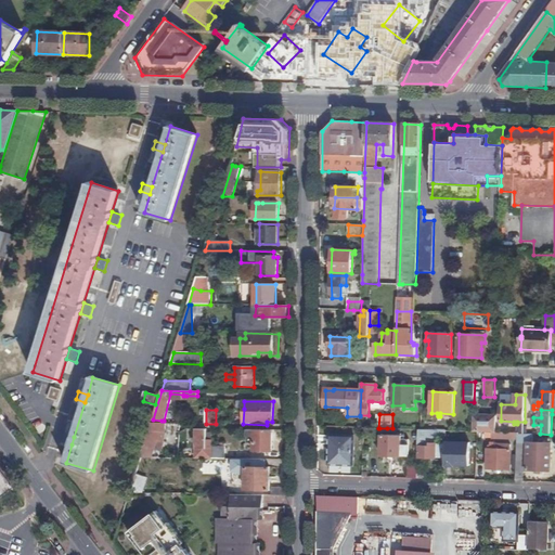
[(494,415),(474,414),(473,431),(493,433),(495,433),(497,415),(494,415)]
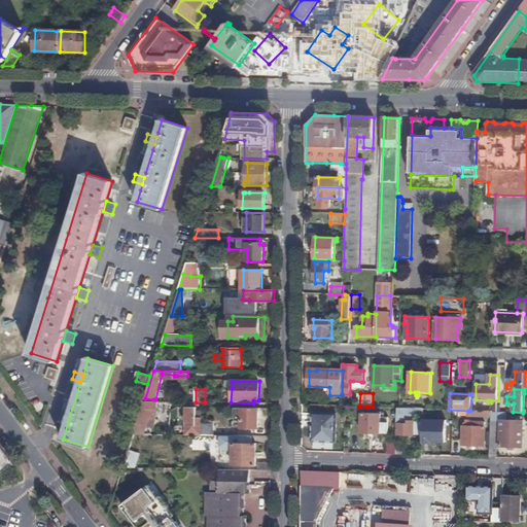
[(144,401),(134,434),(145,435),(150,418),(156,419),(159,411),(156,411),(156,401),(153,401),(144,401)]
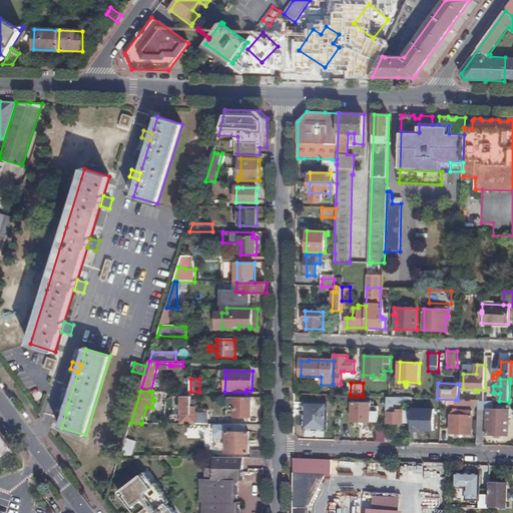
[(180,415),(191,415),(191,397),(181,397),(180,415)]
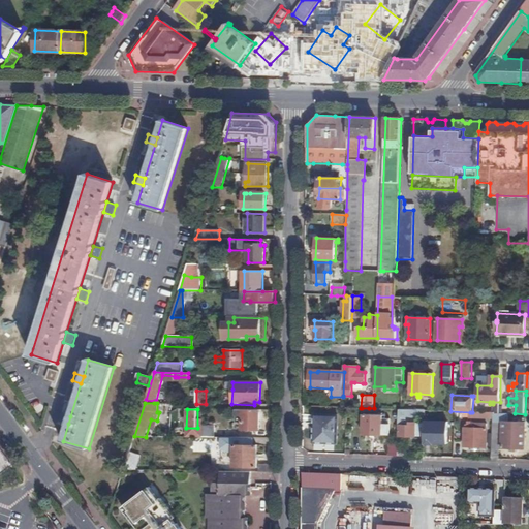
[(400,409),(399,436),(415,437),(416,416),(425,416),(426,410),(402,409),(400,409)]
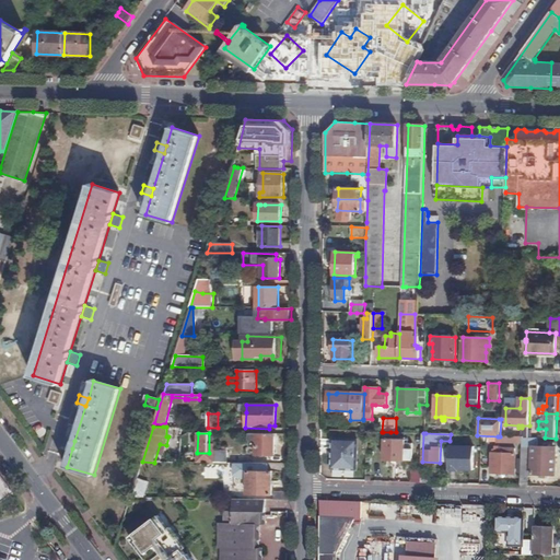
[(275,455),(276,434),(249,434),(249,448),(257,448),(256,455),(275,455)]
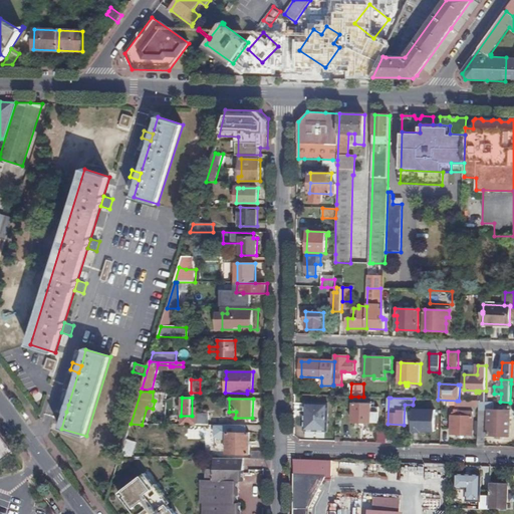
[(479,407),(478,446),(485,446),(486,420),(487,420),(487,410),(491,410),(491,407),(510,408),(510,410),(513,410),(513,402),(510,403),(500,402),(486,401),(480,401),(479,407)]
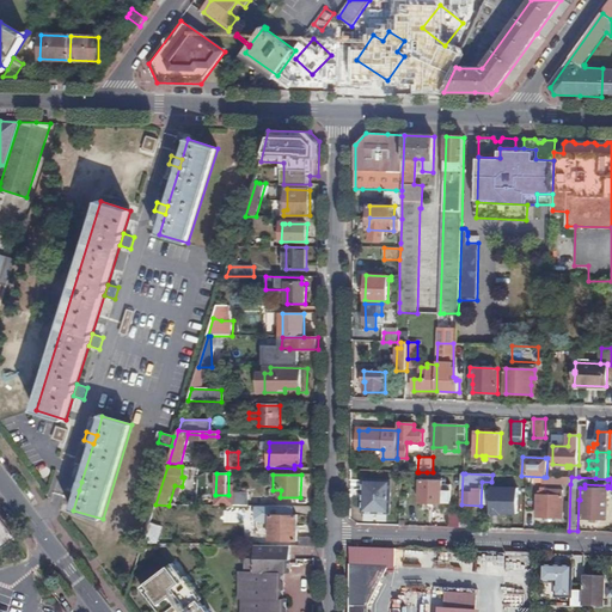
[(79,490),(81,482),(71,478),(68,487),(79,490)]
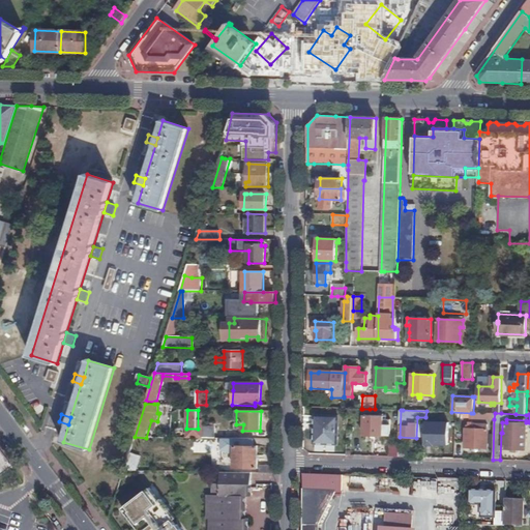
[(334,417),(316,416),(314,444),(333,444),(334,417)]
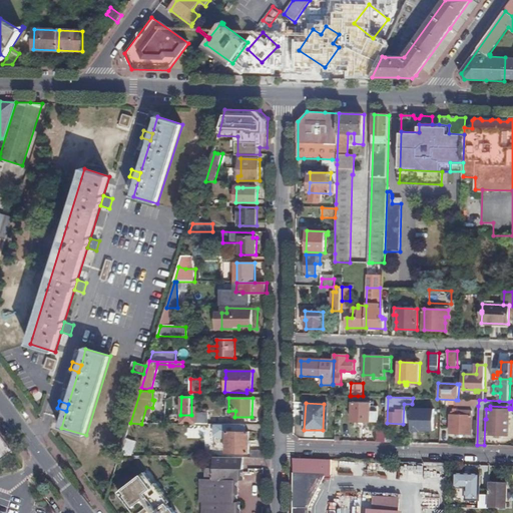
[(353,403),(353,421),(371,422),(371,421),(378,421),(378,407),(375,407),(375,404),(371,404),(371,403),(353,403)]
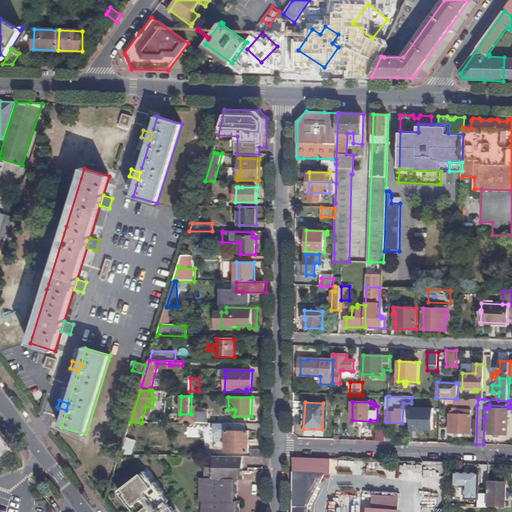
[(508,409),(489,408),(489,416),(487,416),(487,433),(508,434),(508,416),(507,416),(508,409)]
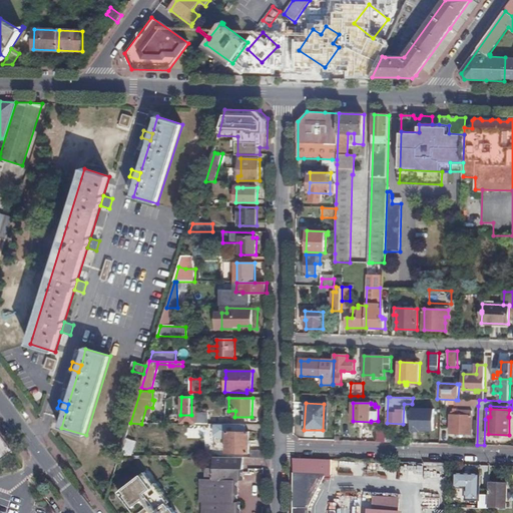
[(195,415),(195,424),(209,424),(209,410),(205,410),(205,413),(196,412),(195,415)]
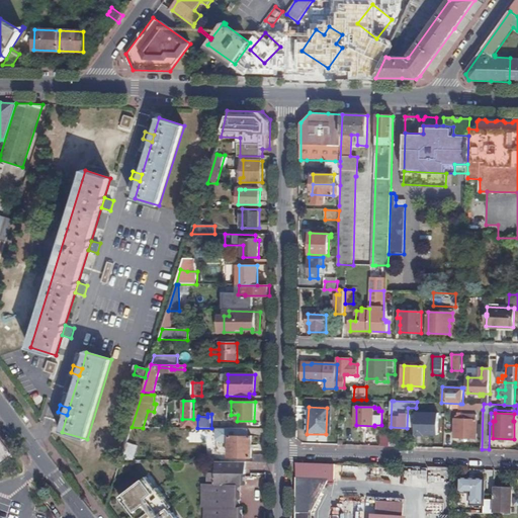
[(478,415),(459,415),(459,417),(456,417),(456,419),(455,419),(455,437),(477,438),(478,415)]
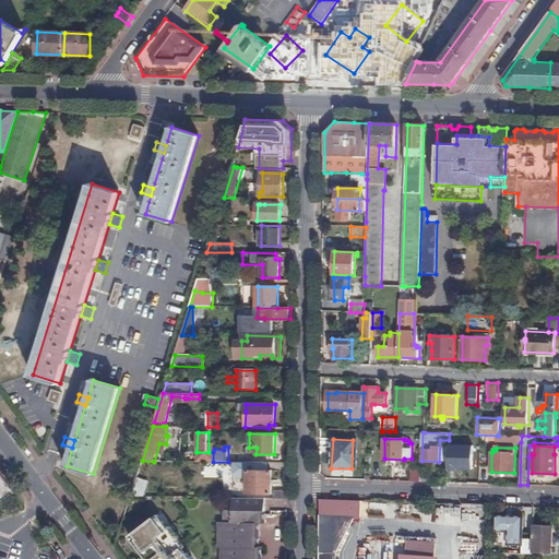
[(197,452),(197,462),(213,462),(213,452),(209,452),(197,452)]
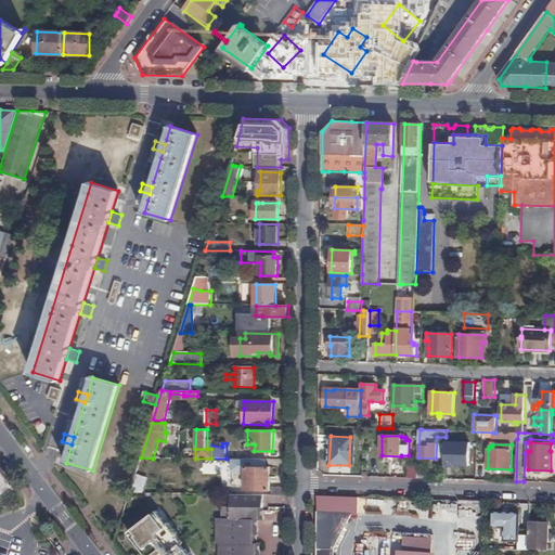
[(243,469),(243,460),(227,459),(211,459),(211,469),(243,469)]
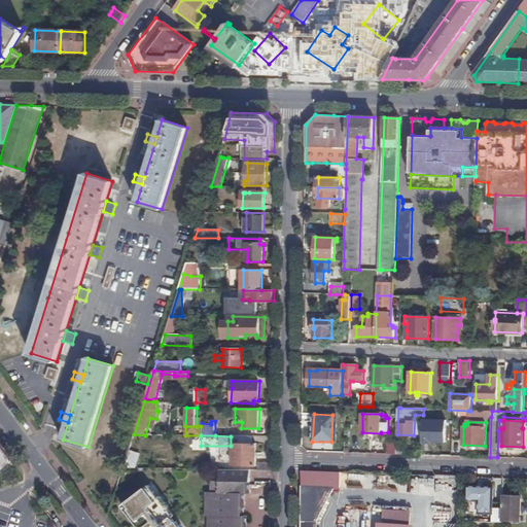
[(423,438),(422,455),(430,455),(431,438),(423,438)]
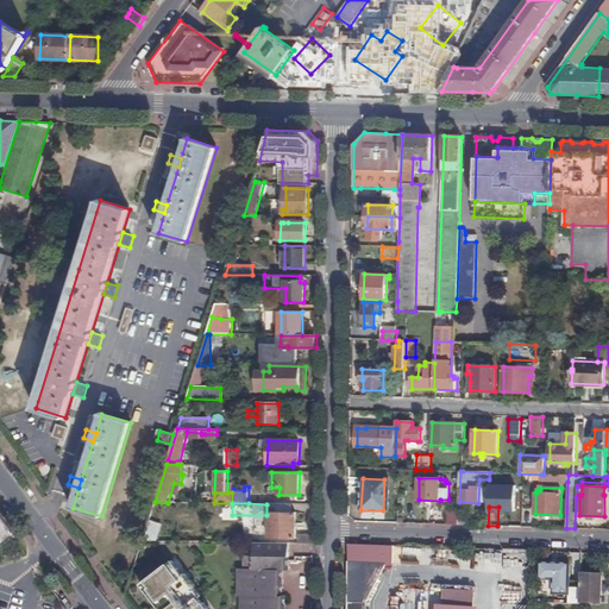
[(450,510),(449,525),(458,525),(459,520),(459,512),(450,510)]
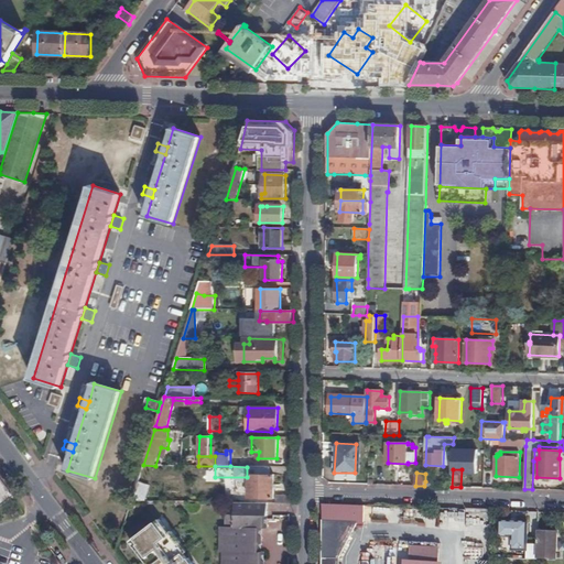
[(274,498),(274,476),(250,476),(250,498),(274,498)]
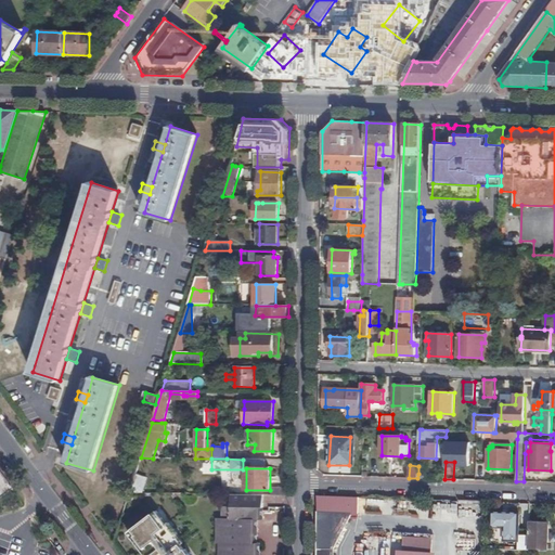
[(0,473),(0,497),(11,489),(0,473)]
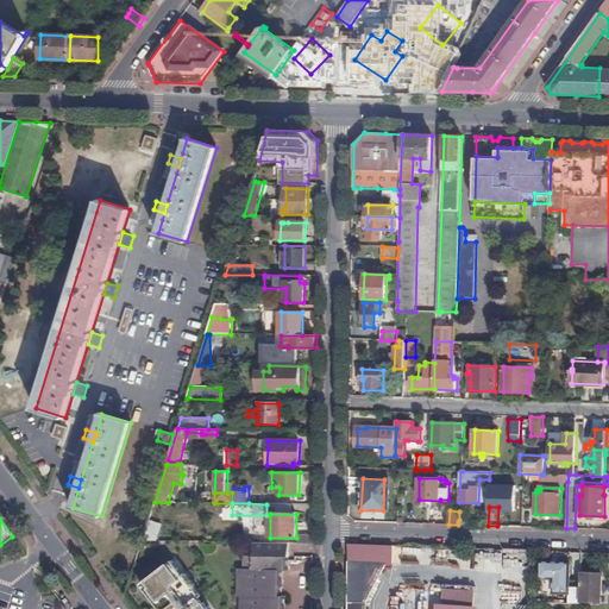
[(286,608),(286,597),(283,596),(283,571),(289,571),(289,544),(255,542),(253,556),(245,556),(245,570),(239,570),(238,596),(242,596),(240,608),(286,608)]
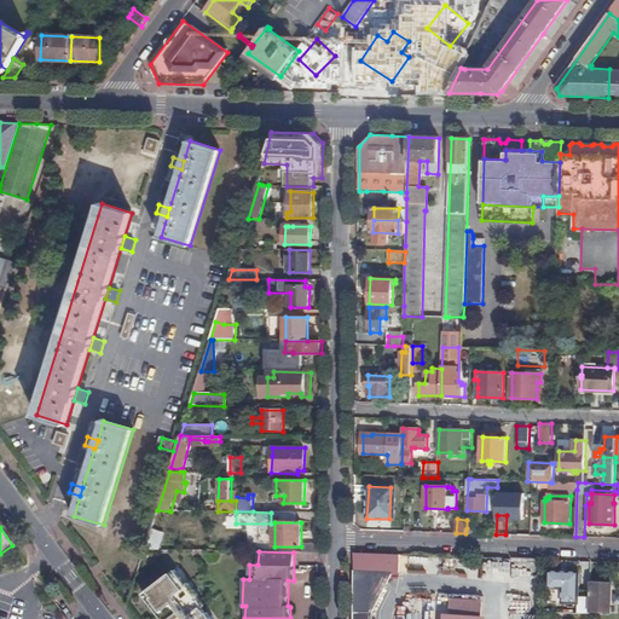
[(398,573),(399,556),(354,554),(353,618),(371,618),(371,614),(392,573),(398,573)]
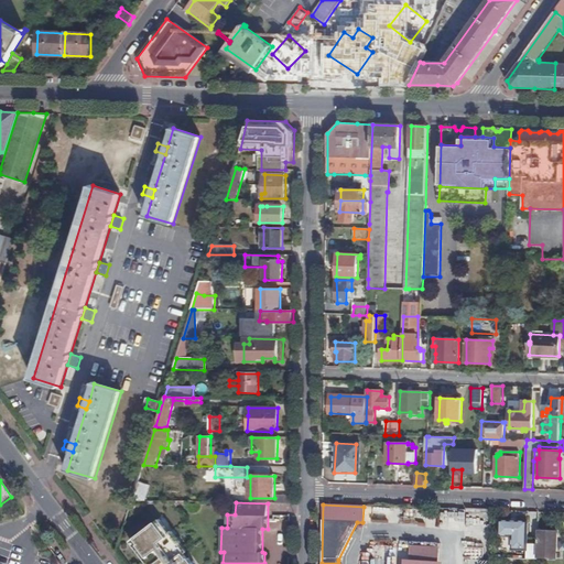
[(193,563),(190,557),(187,559),(184,553),(185,552),(180,544),(182,543),(172,531),(170,532),(160,519),(136,538),(139,543),(138,544),(150,560),(152,563),(193,563)]
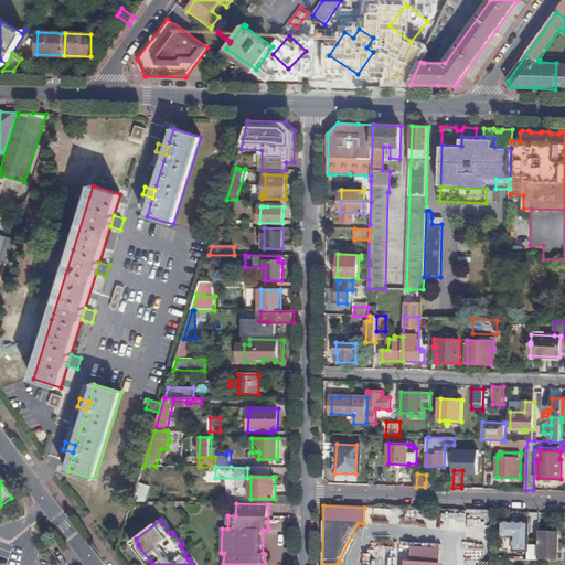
[(526,561),(537,562),(537,560),(539,540),(529,539),(530,524),(518,523),(518,526),(512,526),(512,523),(501,523),(500,539),(513,539),(513,552),(528,553),(526,561)]
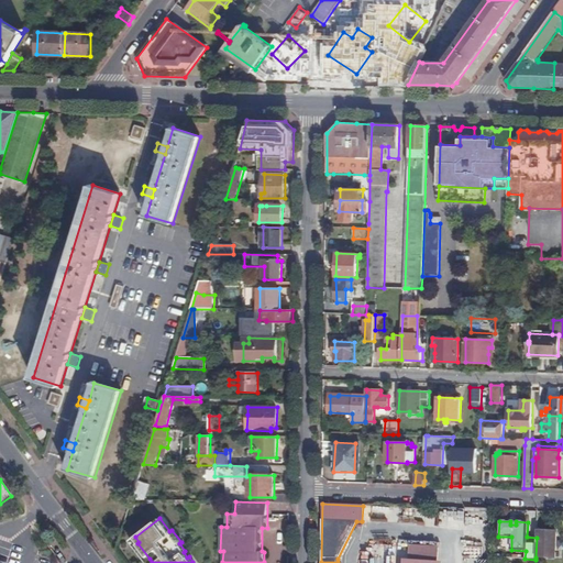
[(556,532),(537,531),(537,538),(536,558),(555,559),(556,532)]
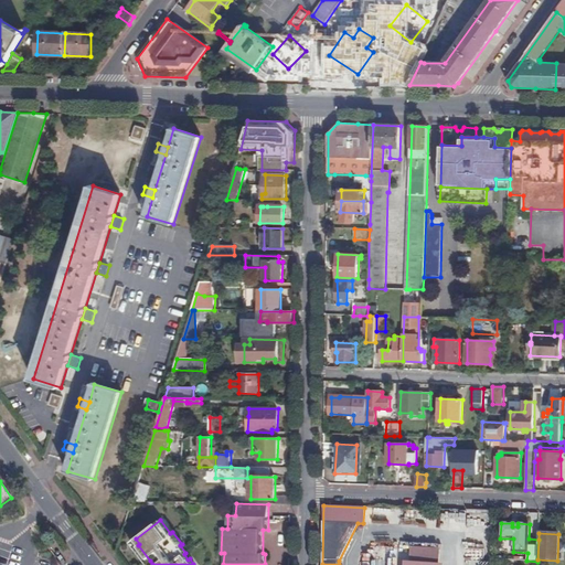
[(409,564),(438,564),(439,550),(411,547),(409,564)]
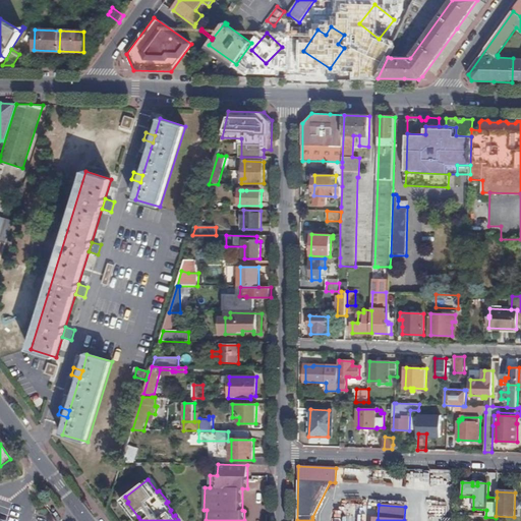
[(447,506),(430,506),(431,520),(447,520),(447,506)]
